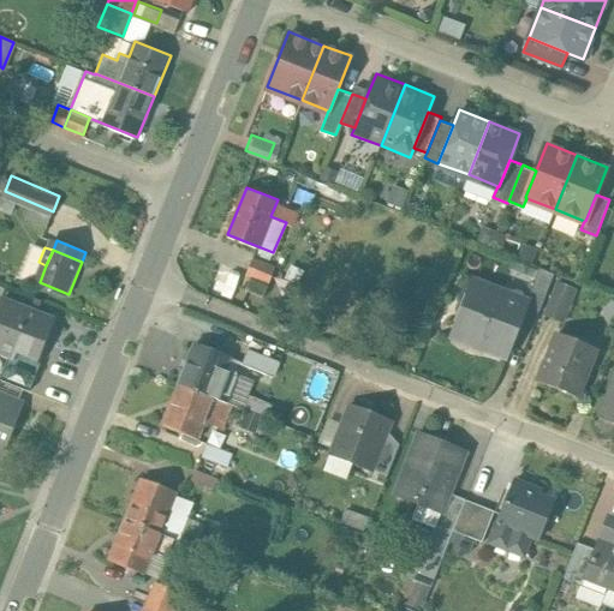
[(275,267),(254,258),(248,274),(269,282),(275,267)]
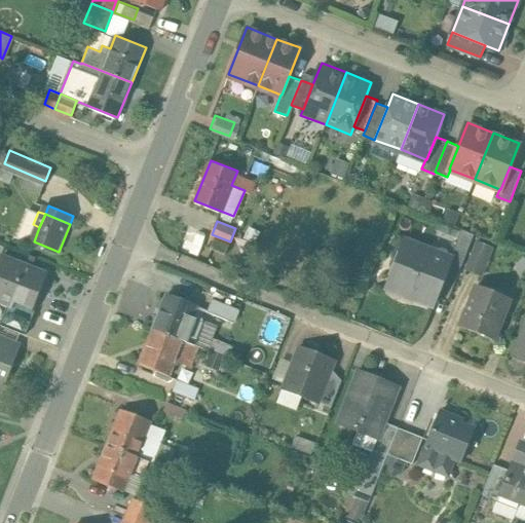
[(475,233),(462,228),(450,260),(450,261),(450,262),(461,267),(475,233)]
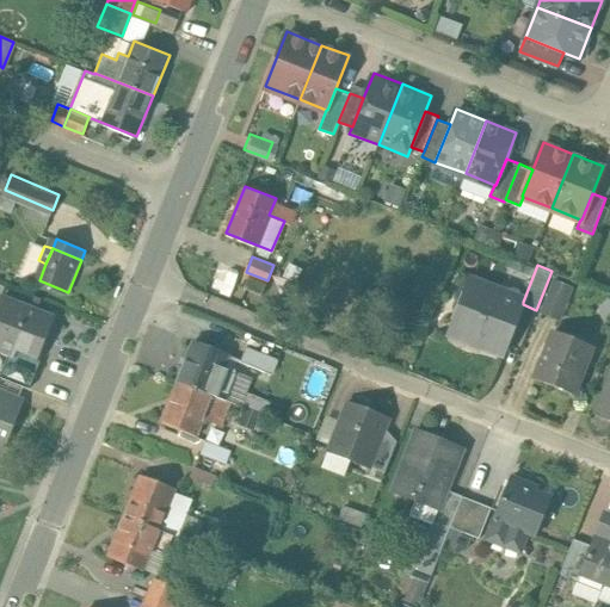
[(267,283),(250,276),(245,287),(263,293),(267,283)]
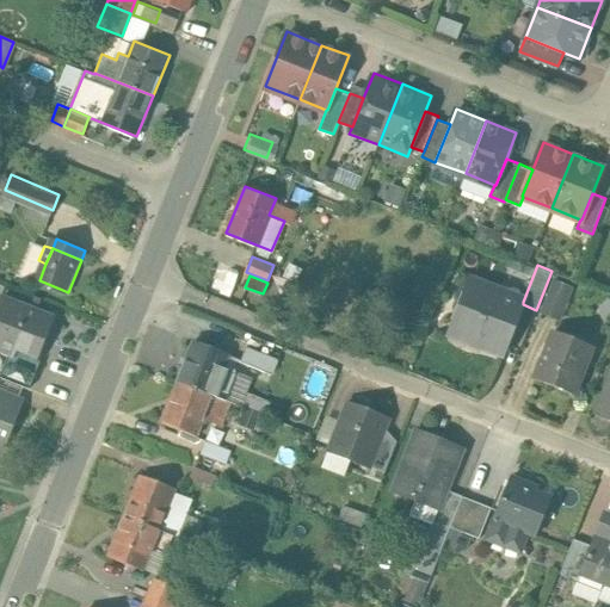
[(572,284),(556,278),(542,311),(559,319),(572,284)]
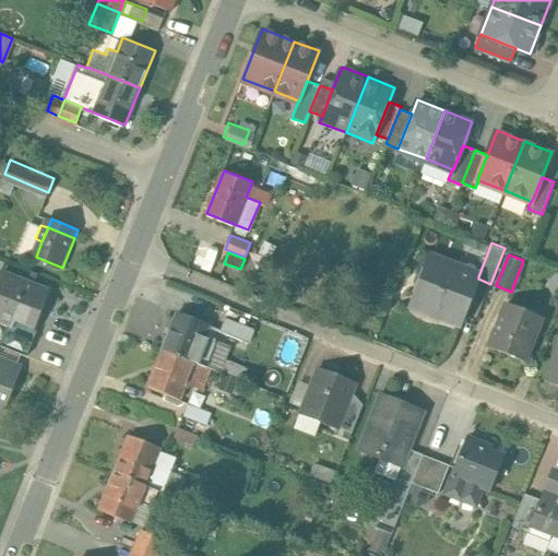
[(478,276),(430,258),(415,295),(435,303),(431,309),(461,321),(478,279),(478,278),(478,276)]
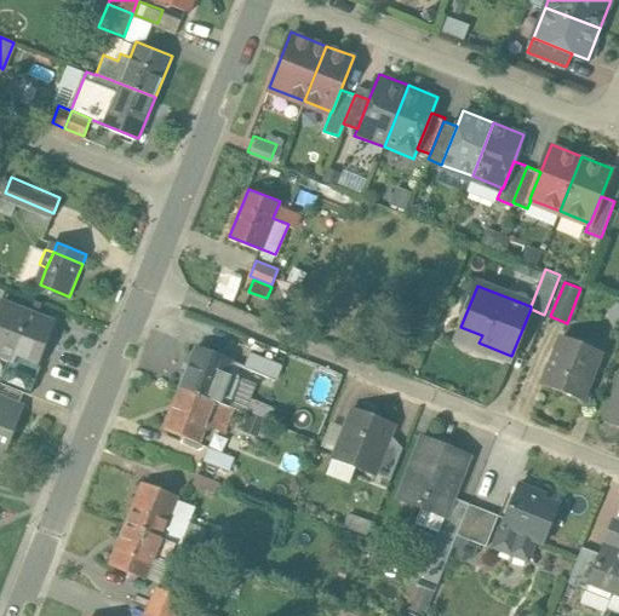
[(56,323),(1,301),(0,304),(0,352),(11,356),(39,367),(40,363),(56,323)]
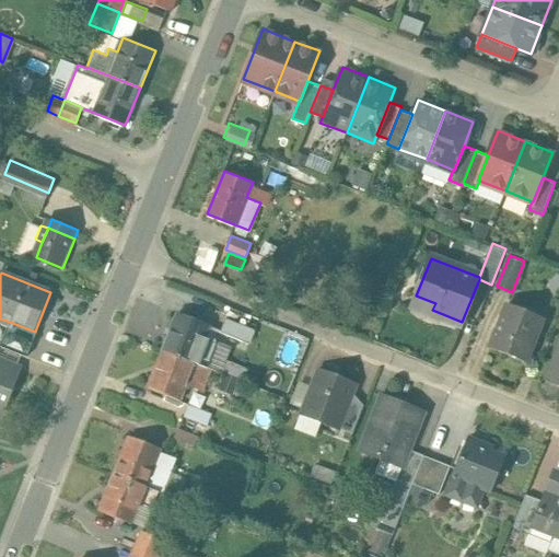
[(544,316),(508,302),(490,346),(526,360),(544,316)]
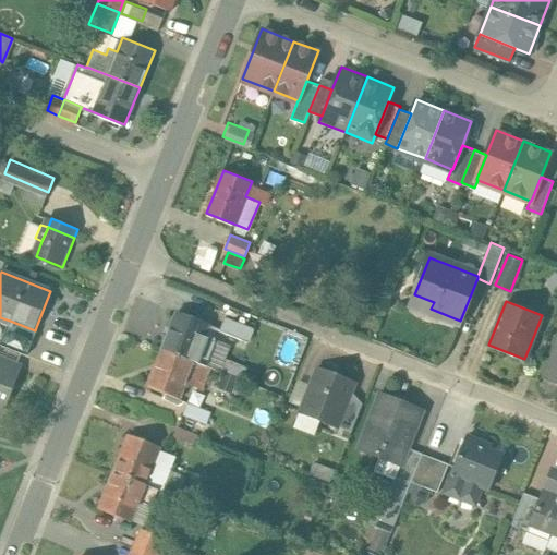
[(180,312),(166,349),(196,361),(209,366),(219,345),(205,339),(210,324),(180,312)]
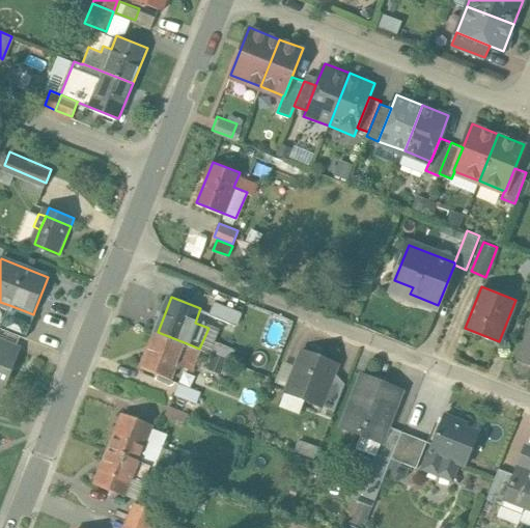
[(240,311),(215,302),(211,314),(235,324),(240,311)]
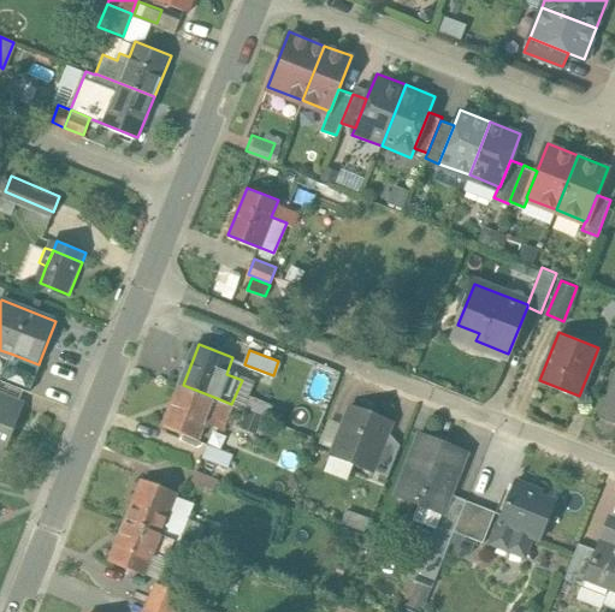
[(39,364),(11,354),(0,380),(31,392),(43,362),(40,361),(39,364)]
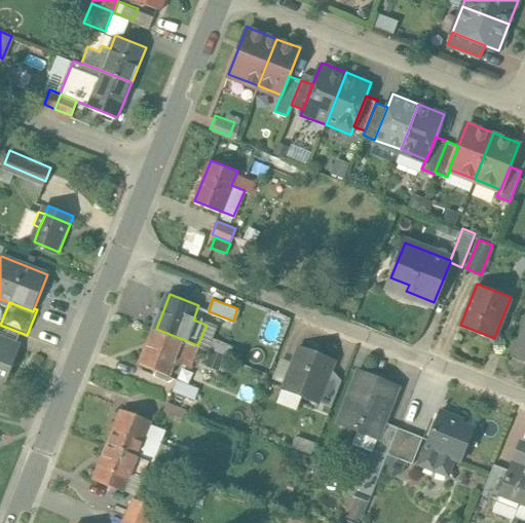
[(524,328),(515,355),(524,359),(524,328)]
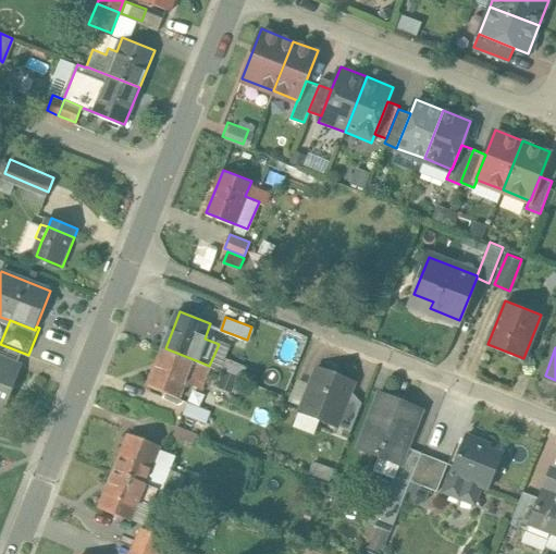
[(196,360),(165,348),(151,384),(182,397),(196,360)]
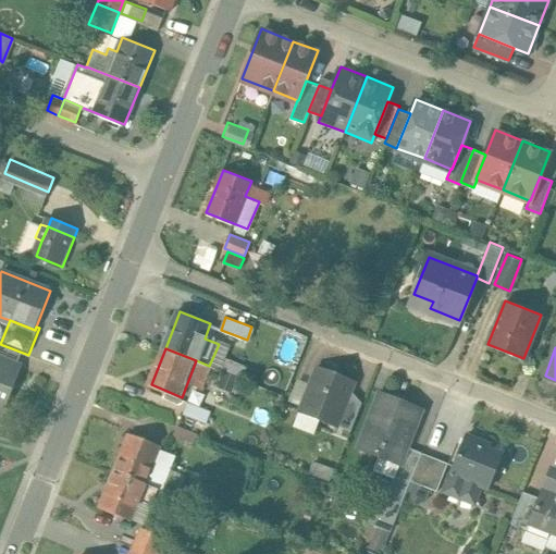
[(0,357),(0,408),(2,409),(20,366),(0,357)]
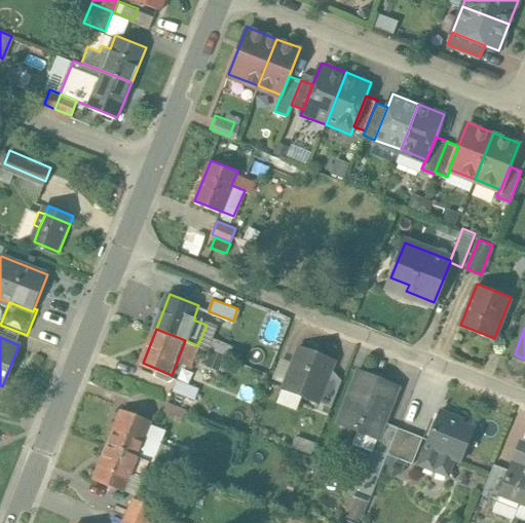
[(233,346),(215,339),(212,346),(231,353),(233,346)]
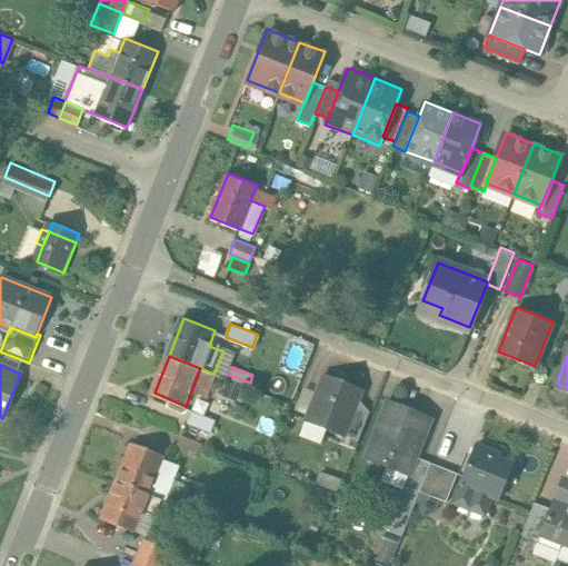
[(365,388),(325,373),(306,419),(347,435),(357,409),(365,388)]
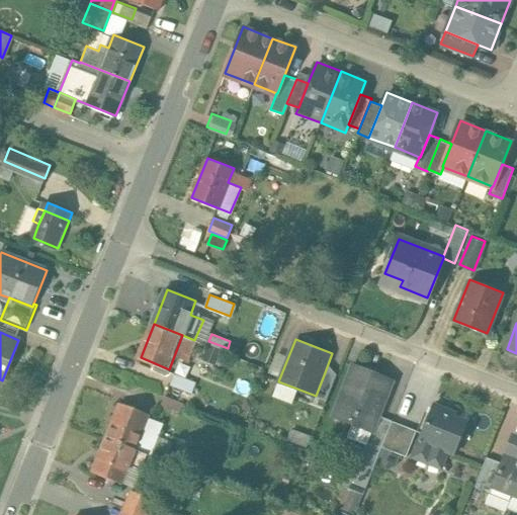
[(393,378),(354,363),(344,390),(346,391),(335,417),(353,425),(349,436),(367,443),(378,415),(393,378)]
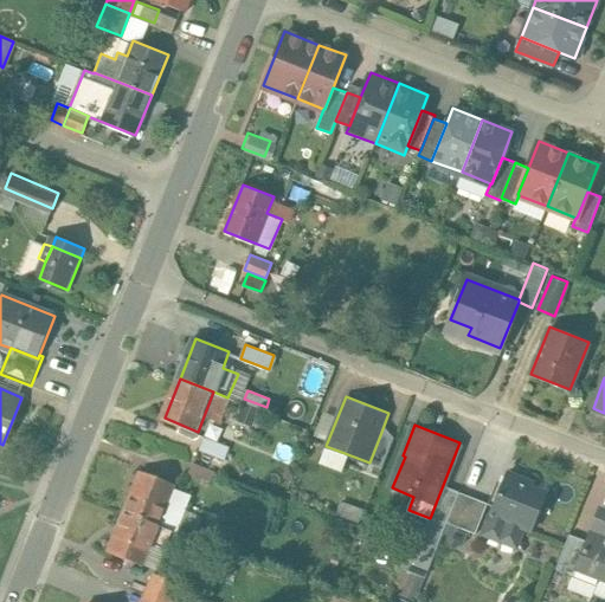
[(231,445),(206,435),(201,448),(226,459),(231,445)]
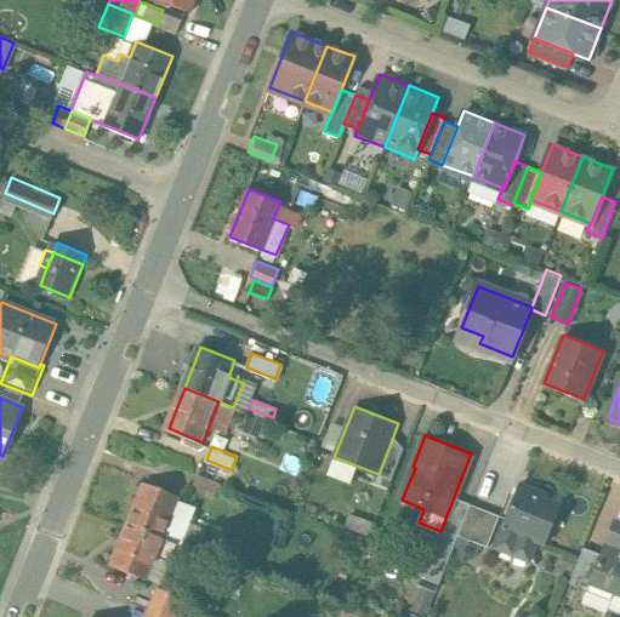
[(403,451),(390,446),(379,474),(391,479),(403,451)]
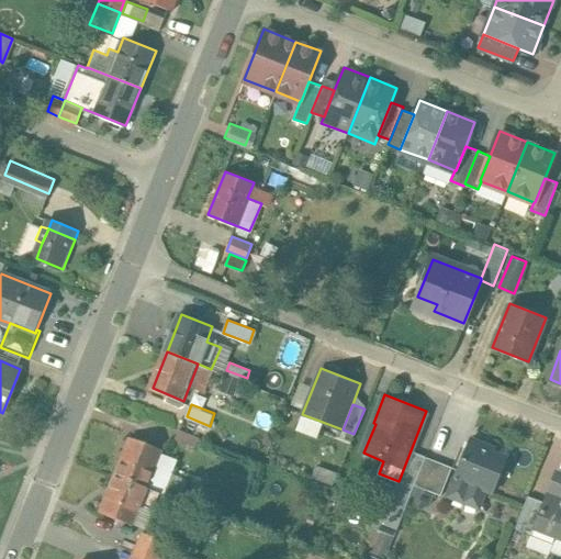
[(164,450),(132,437),(118,474),(149,487),(164,450)]
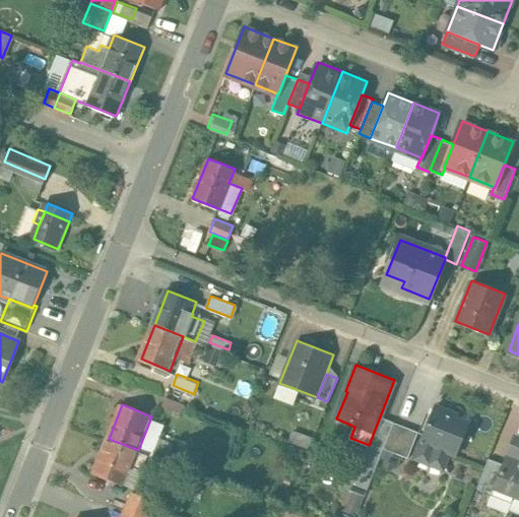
[(438,406),(417,459),(446,470),(452,453),(459,456),(470,425),(447,415),(449,410),(438,406)]
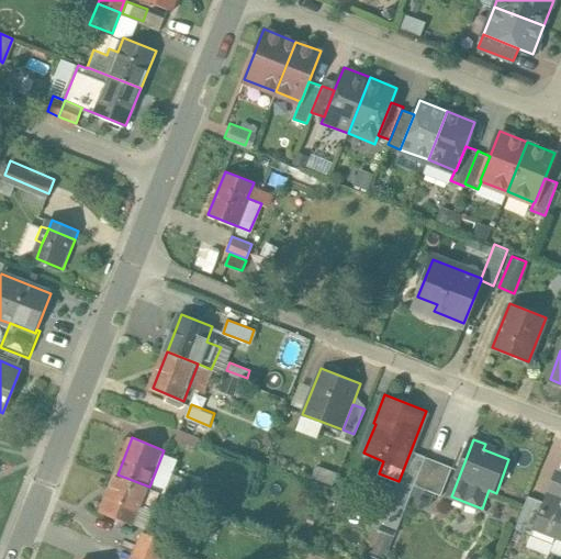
[(425,456),(411,450),(399,481),(391,500),(405,506),(414,484),(425,456)]
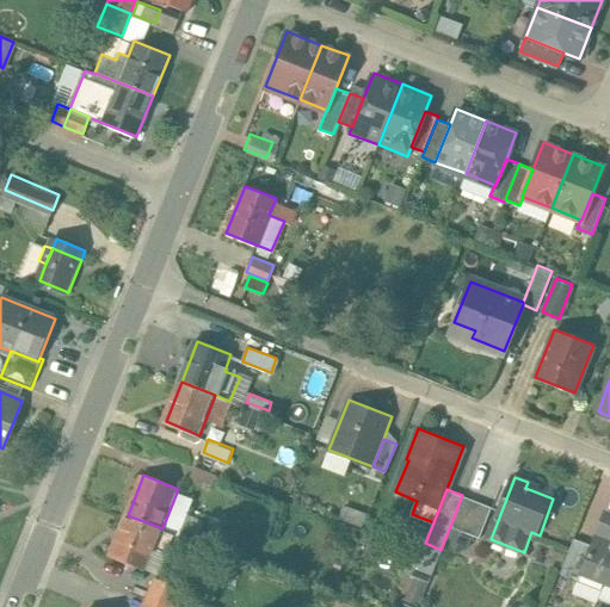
[(495,508),(462,495),(450,526),(482,539),(495,508)]
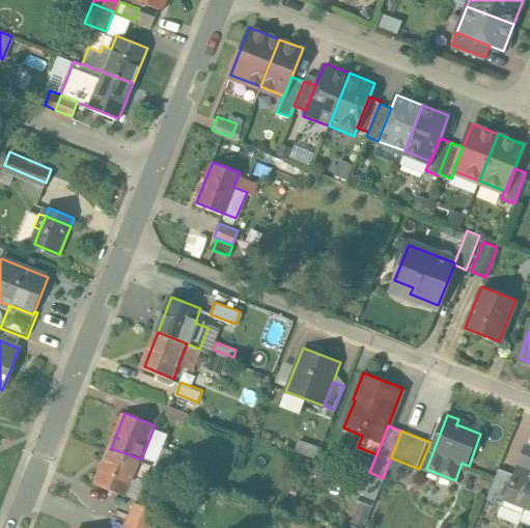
[(529,446),(526,445),(519,462),(520,462),(519,464),(518,464),(513,473),(504,498),(505,498),(529,507),(529,446)]
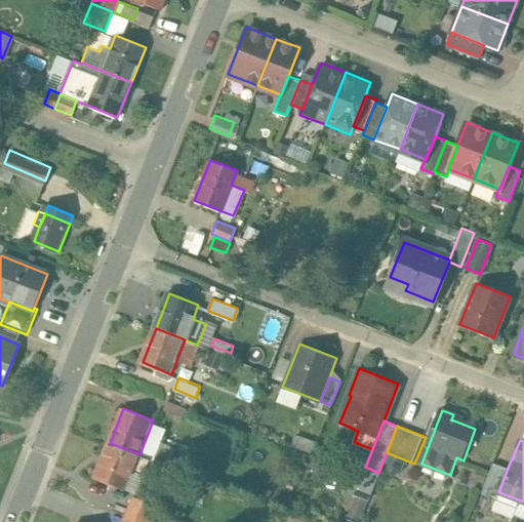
[(177,448),(160,442),(155,456),(171,464),(177,448)]
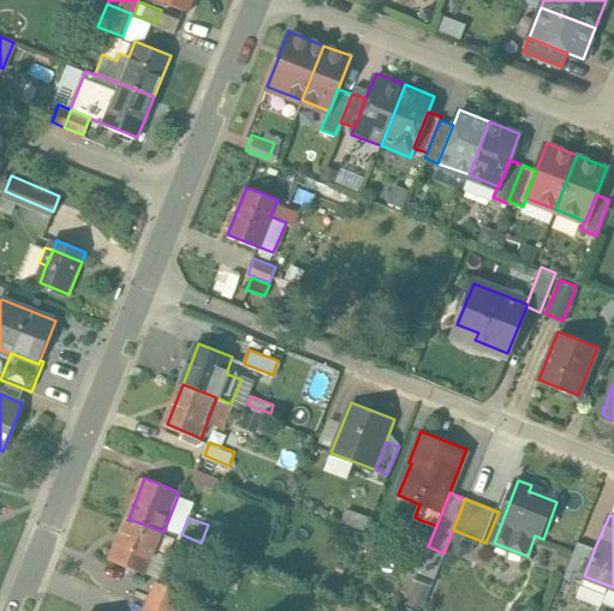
[(164,532),(129,519),(113,558),(147,573),(164,532)]
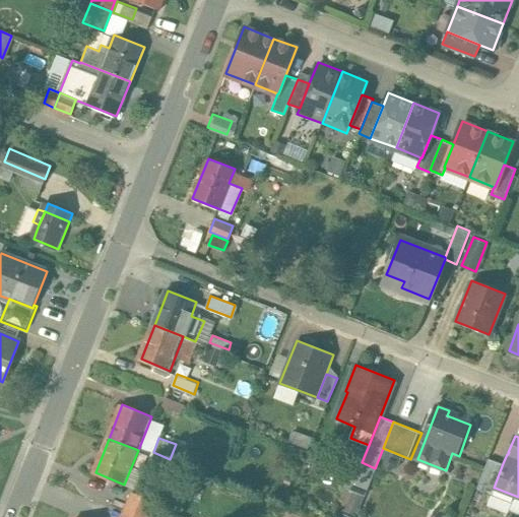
[(503,463),(489,457),(477,487),(493,493),(495,488),(494,488),(503,463)]
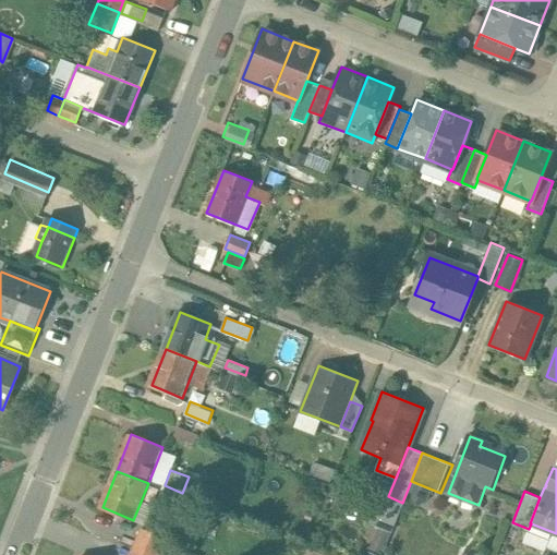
[(399,511),(402,503),(388,496),(385,505),(399,511)]
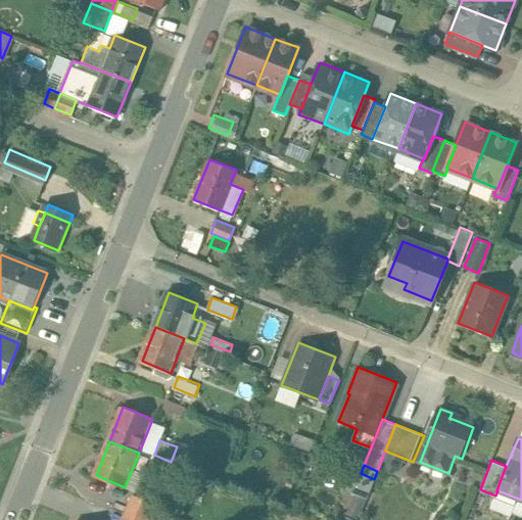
[(367,498),(374,479),(361,473),(356,472),(348,490),(353,492),(365,497),(367,498)]
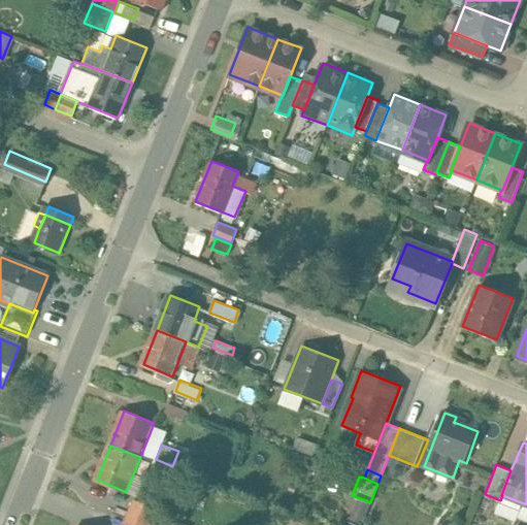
[(361,520),(368,501),(357,497),(351,516),(361,520)]
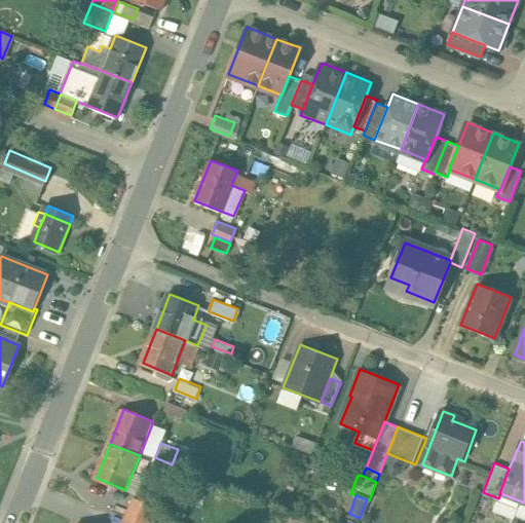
[(147,522),(154,505),(134,496),(125,516),(142,522),(147,522)]
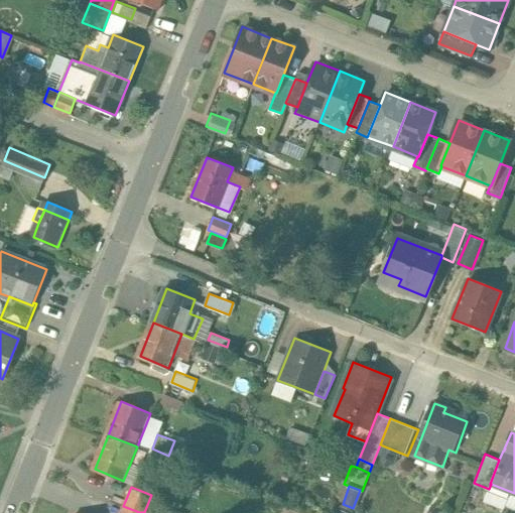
[(150,512),(157,497),(151,495),(144,512),(150,512)]
